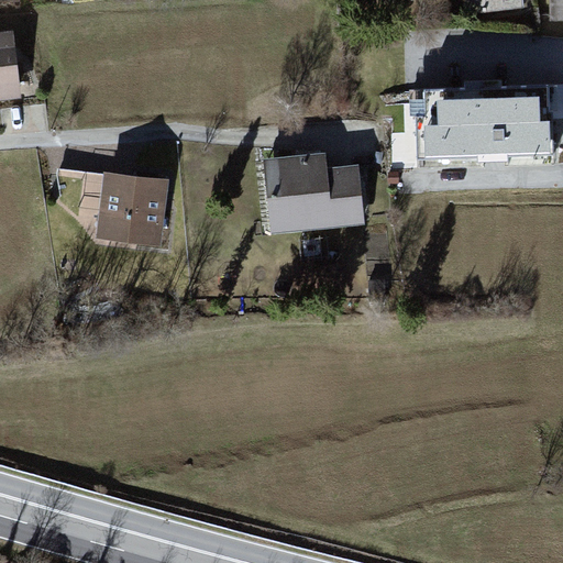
[(562,0),(548,0),(549,25),(562,24),(562,0)]
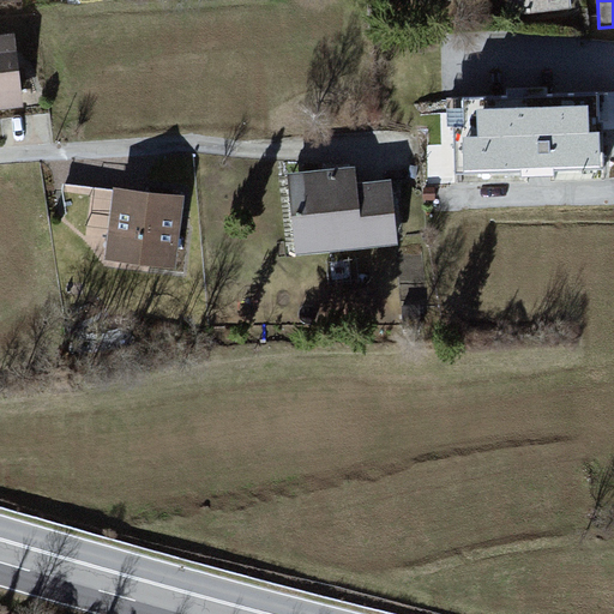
[(20,35),(0,37),(0,115),(29,114),(20,35)]
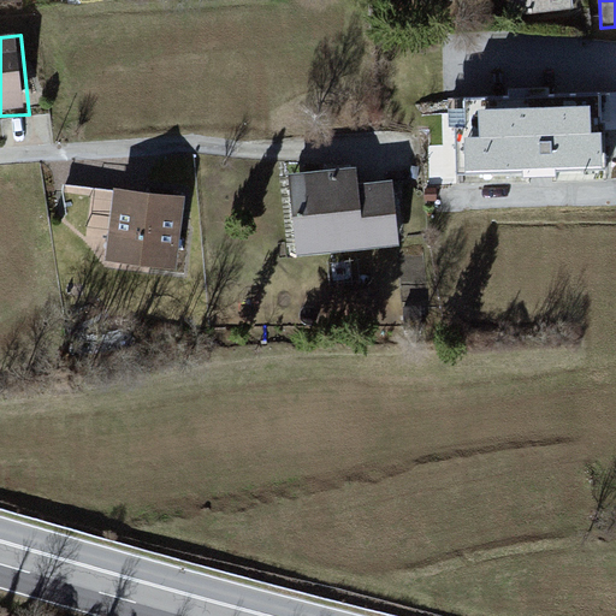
[(587,107),(479,110),(480,140),(465,140),(466,175),(602,171),(600,134),(588,134),(587,107)]
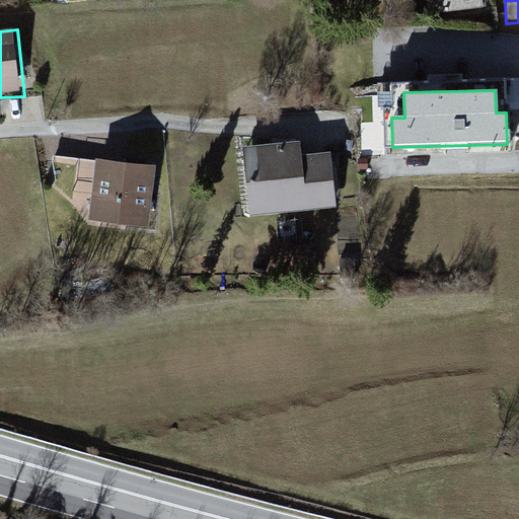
[(303,139),(244,144),(250,217),(339,209),(334,152),(305,154),(303,139)]
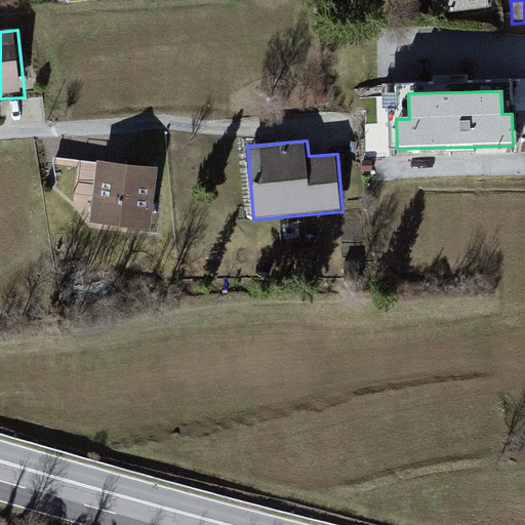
[(159,166),(59,156),(57,168),(79,171),(73,221),(152,230),(159,166)]
